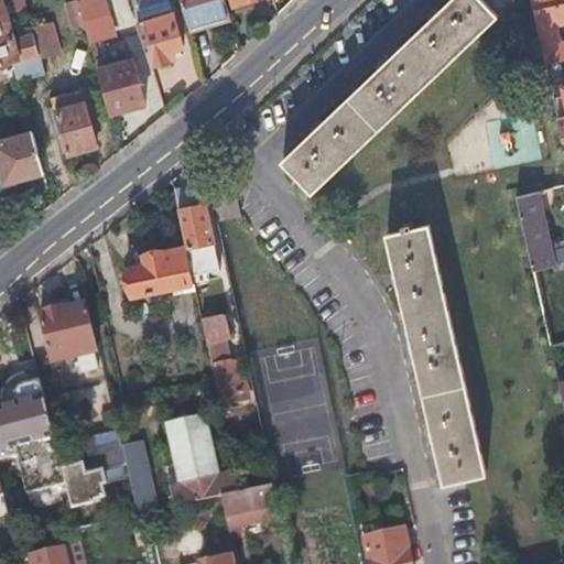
[(65,0),(74,26),(85,23),(77,0),(65,0)]
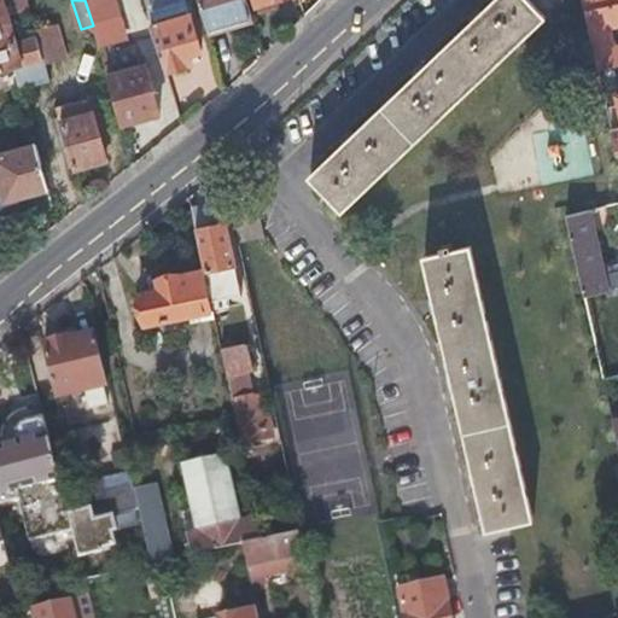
[(85,0),(93,25),(120,18),(114,0),(85,0)]
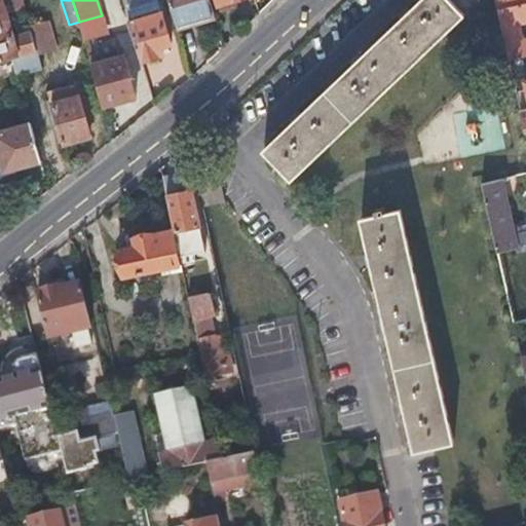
[(123,0),(129,20),(142,60),(162,53),(159,44),(171,41),(161,11),(158,0),(123,0)]
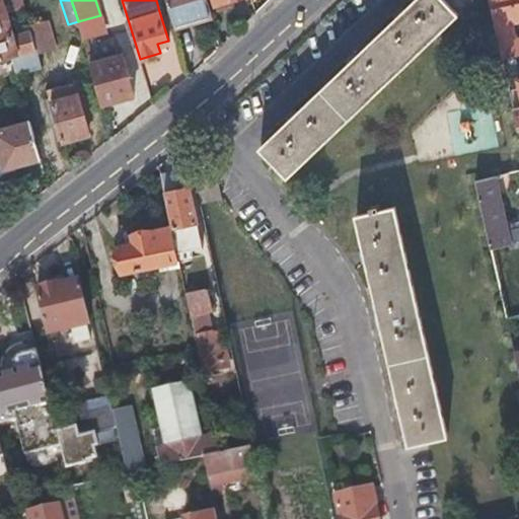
[(208,0),(166,0),(174,28),(213,18),(208,0)]
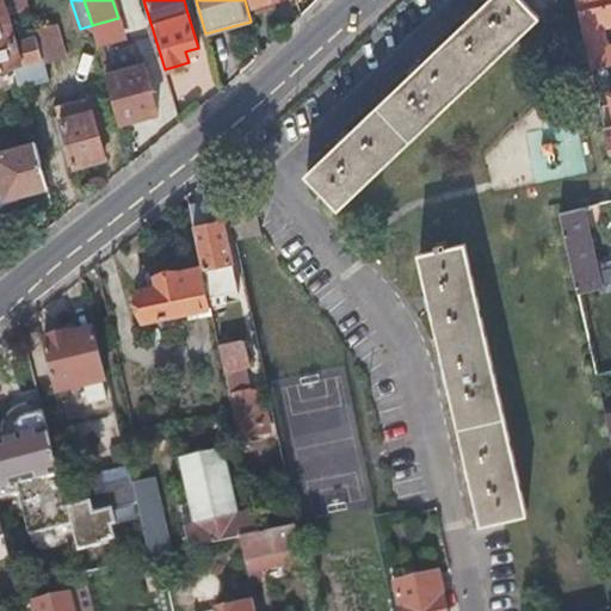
[(525,0),(487,0),(306,172),(339,205),(541,14),(525,0)]
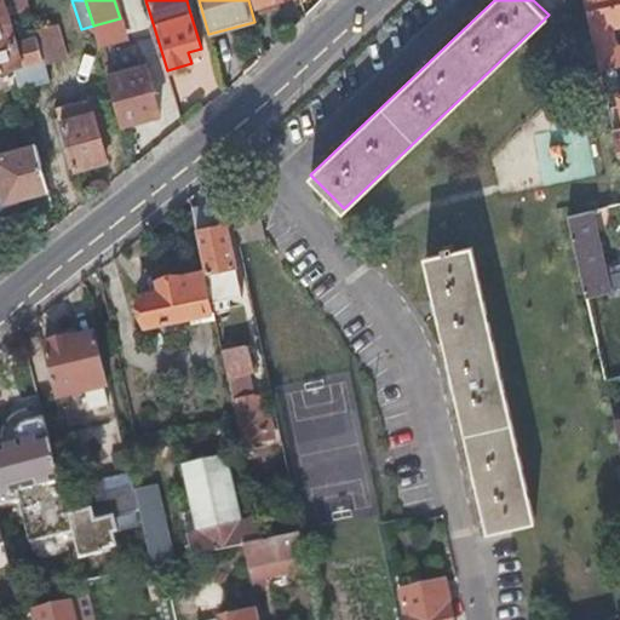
[(619,23),(619,1),(586,10),(600,70),(619,65),(619,47),(615,49),(613,38),(610,39),(608,27),(619,23)]
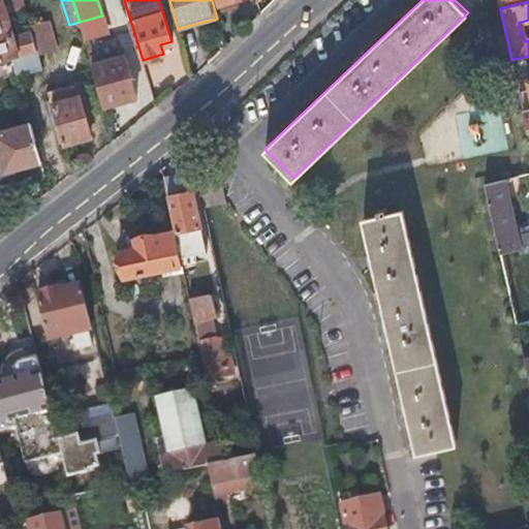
[(6,12),(0,13),(0,59),(12,57),(17,74),(41,68),(38,55),(32,32),(12,37),(6,12)]
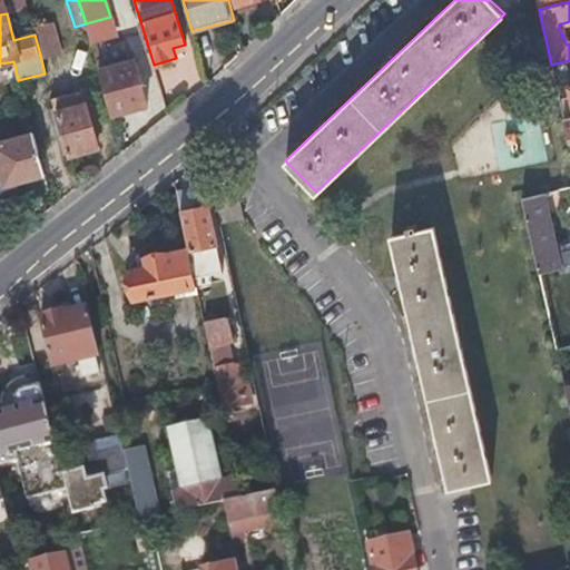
[(35,35),(41,59),(59,53),(50,21),(32,27),(35,35)]
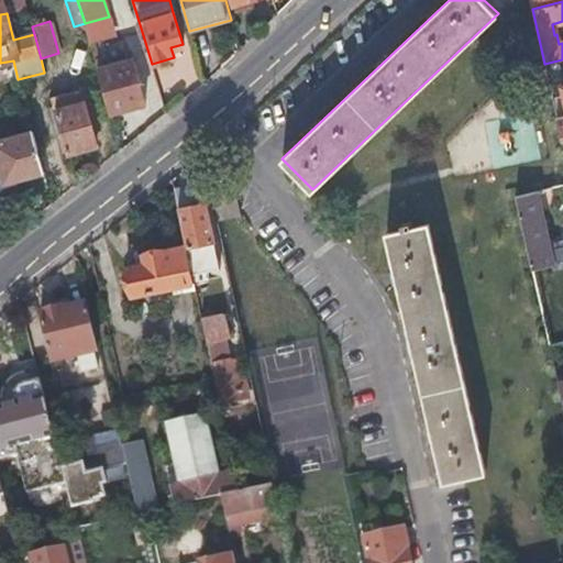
[(132,56),(97,65),(110,112),(144,102),(132,56)]
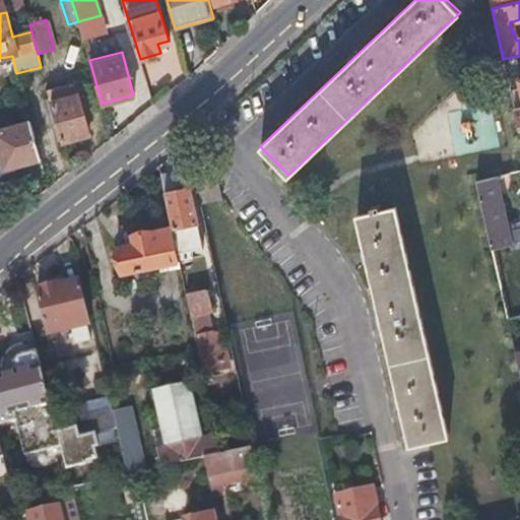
[(74,82),(72,82),(86,132),(88,132),(85,121),(91,119),(80,80),(74,82)]
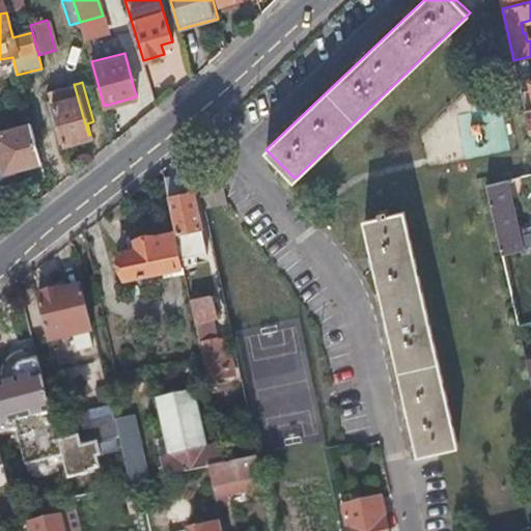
[(88,135),(74,84),(49,91),(61,138),(63,142),(88,135)]
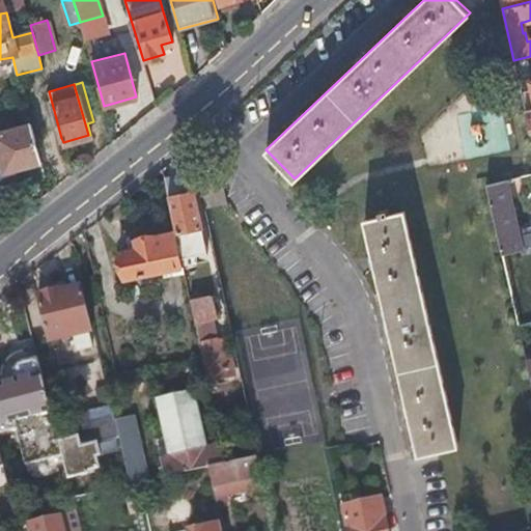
[(40,162),(36,144),(30,122),(0,130),(0,157),(3,171),(40,162)]
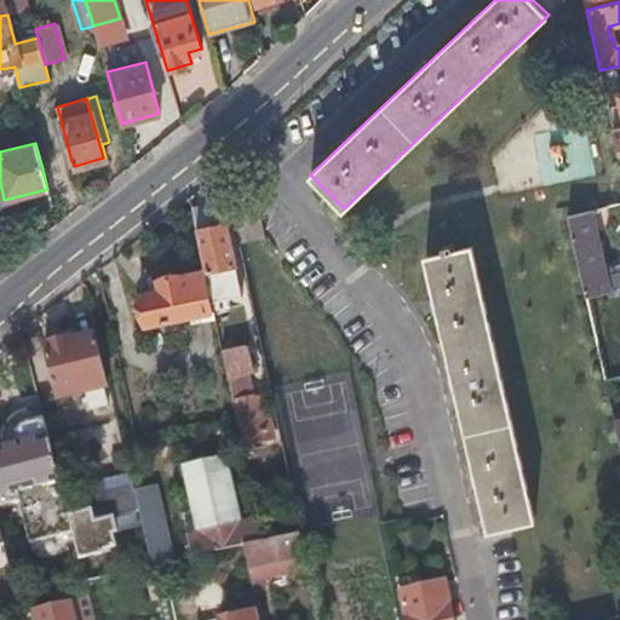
[(607,205),(619,201),(619,196),(618,190),(601,194),(603,205),(607,205)]
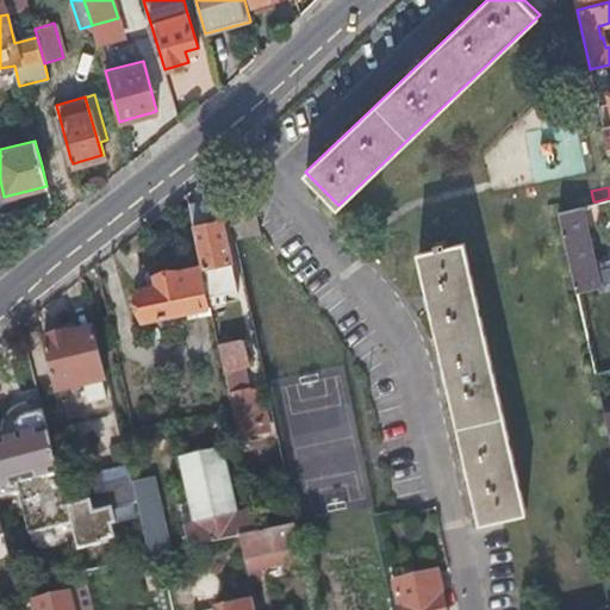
[(203,201),(194,204),(197,212),(204,211),(203,201)]
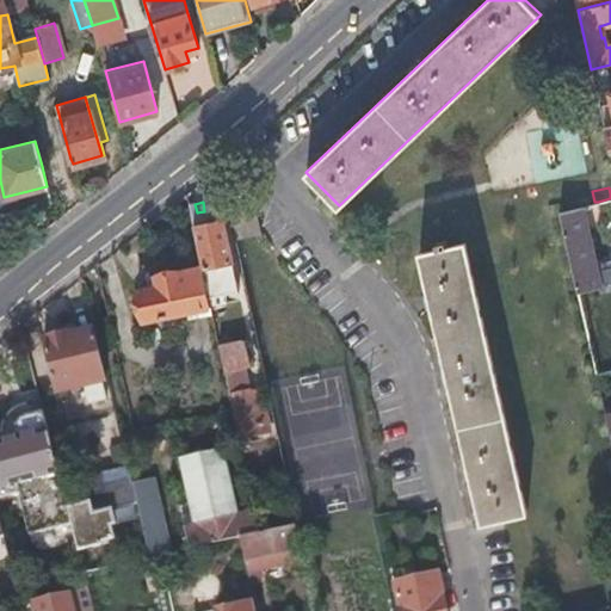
[(578,292),(610,284),(610,263),(596,267),(587,226),(603,221),(598,202),(594,202),(559,211),(578,292)]
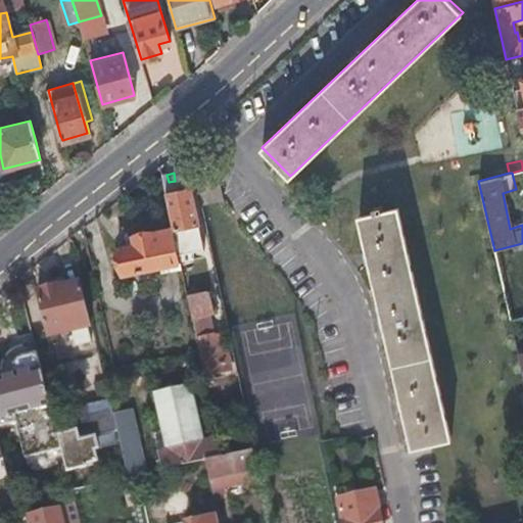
[(173,228),(178,254),(202,249),(189,188),(177,190),(175,181),(169,182),(167,175),(161,176),(164,193),(173,228)]
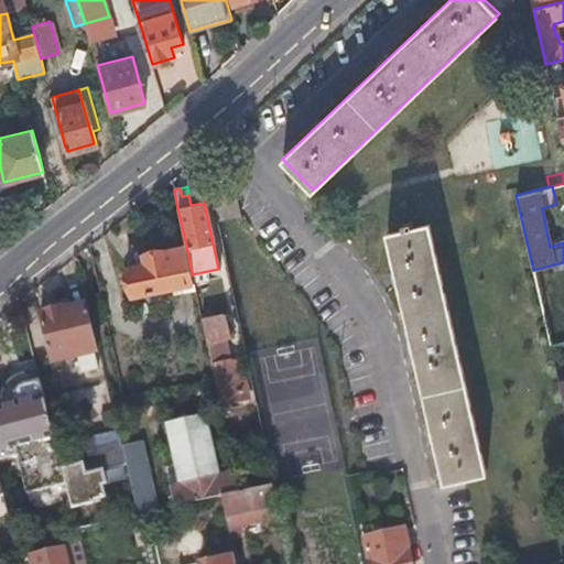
[(486,470),(429,221),(388,231),(444,480),(473,474),(486,470)]
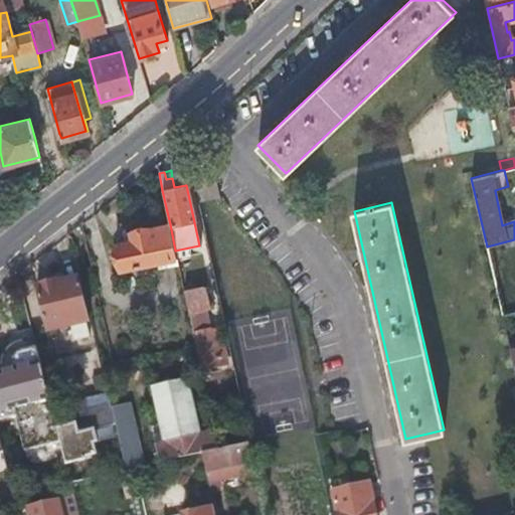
[(120,271),(177,258),(175,250),(170,224),(150,229),(149,226),(131,230),(132,239),(114,243),(115,246),(112,251),(115,265),(119,268),(120,271)]
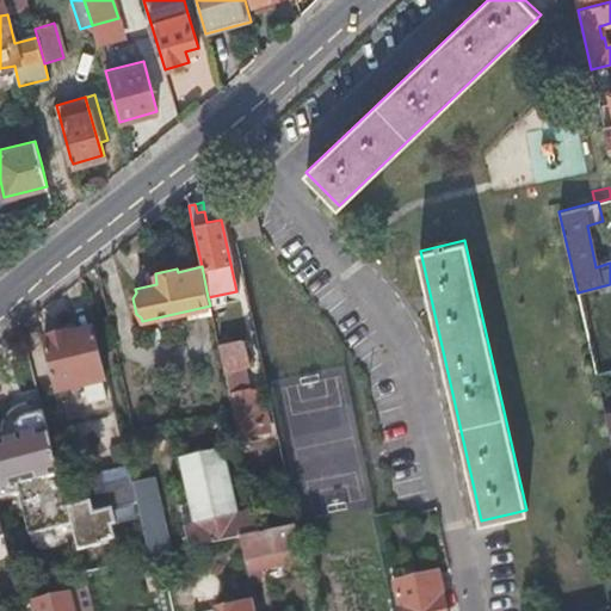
[(55,393),(84,387),(102,382),(104,382),(92,329),(68,335),(68,332),(42,338),(55,393)]
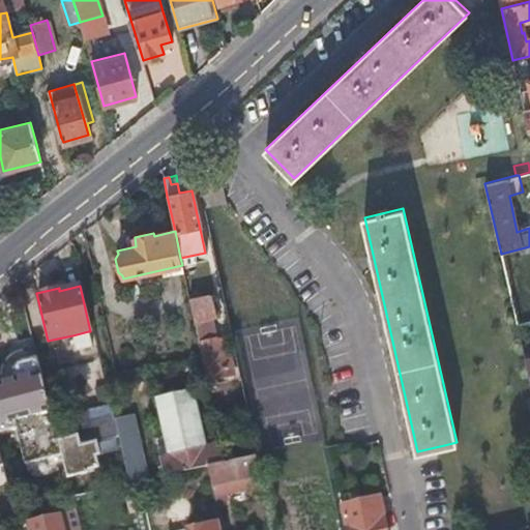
[(216,316),(212,294),(190,298),(206,374),(208,382),(214,381),(212,372),(231,367),(227,347),(219,348),(212,317),(216,316)]
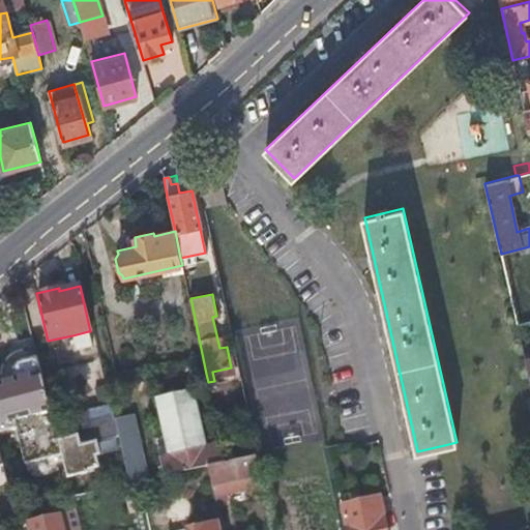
[(88,331),(72,335),(76,350),(91,346),(88,331)]
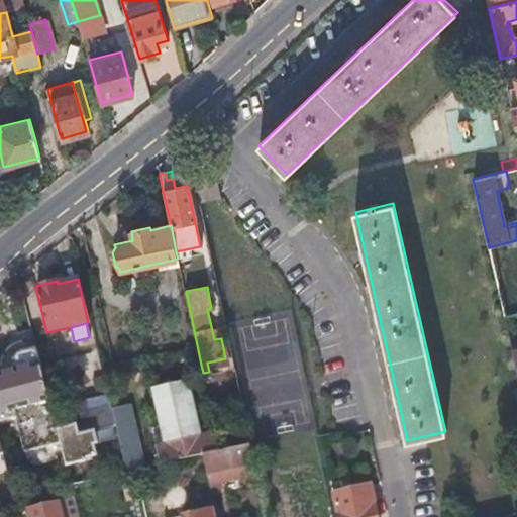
[(12,369),(0,371),(0,419),(17,415),(23,439),(57,430),(57,429),(35,346),(14,351),(13,352),(12,352),(12,353),(11,353),(11,354),(10,355),(10,356),(10,357),(12,369)]
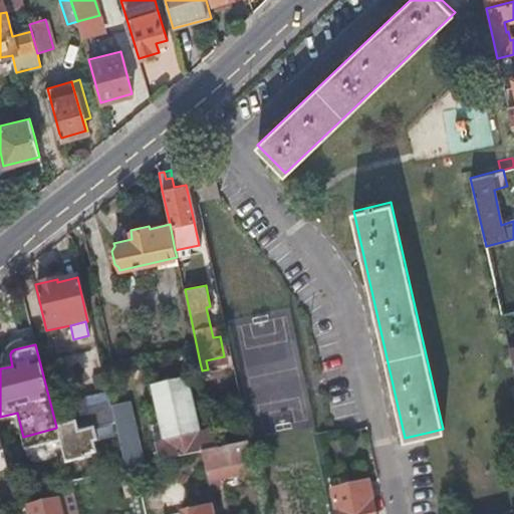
[(153,434),(160,461),(201,452),(217,449),(214,432),(198,436),(188,390),(185,379),(154,386),(156,397),(163,432),(153,434)]
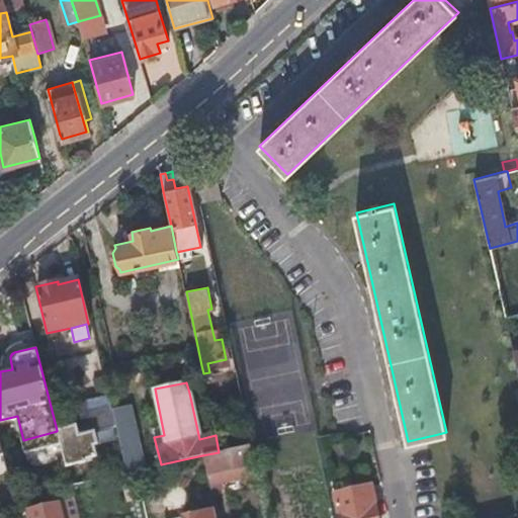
[(143,467),(128,406),(111,410),(126,471),(143,467)]
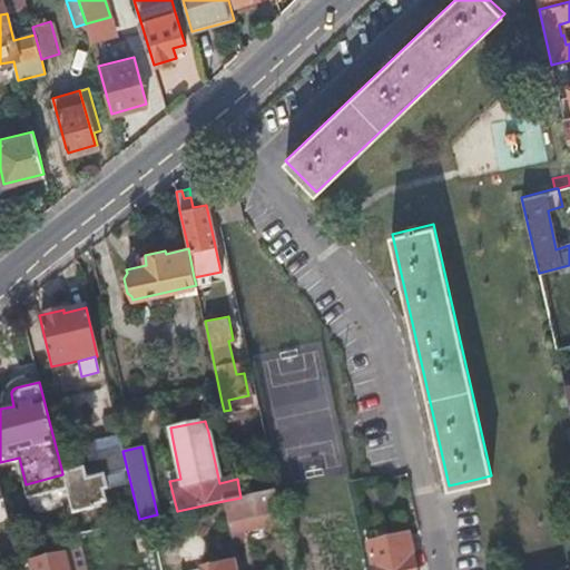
[(62,473),(62,474),(72,513),(92,509),(92,508),(95,507),(94,504),(105,502),(101,490),(106,489),(102,475),(86,479),(84,468),(62,473)]
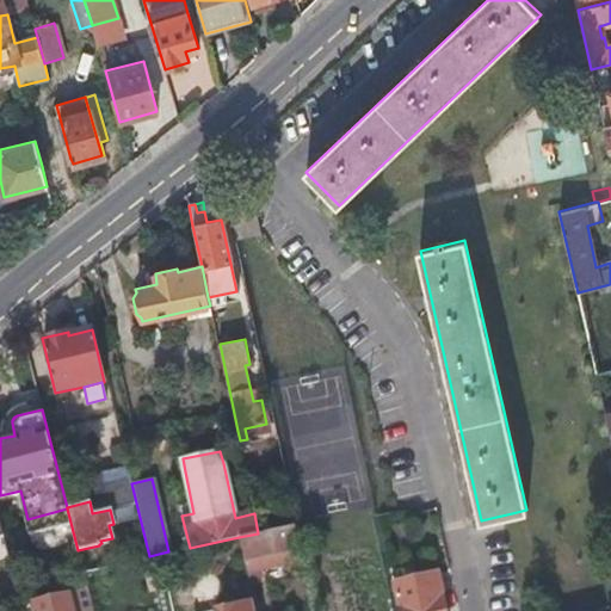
[(260,569),(303,560),(295,525),(258,534),(239,537),(247,572),(250,586),(258,585),(260,581),(261,576),(261,573),(260,569)]
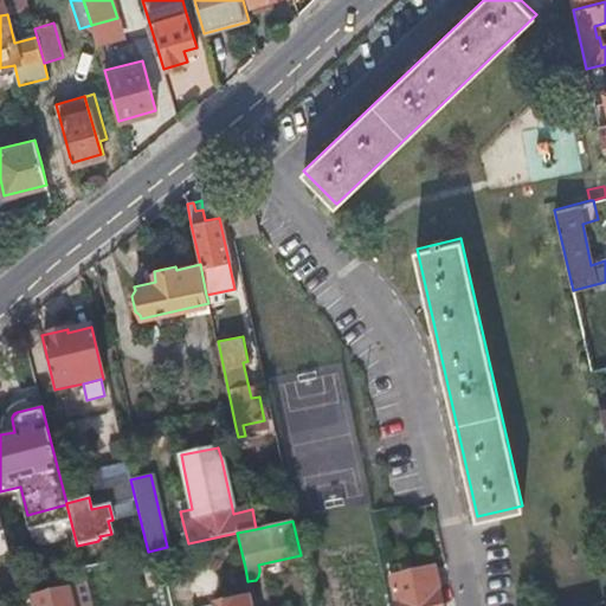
[(443,605),(434,569),(391,578),(395,605),(443,605)]
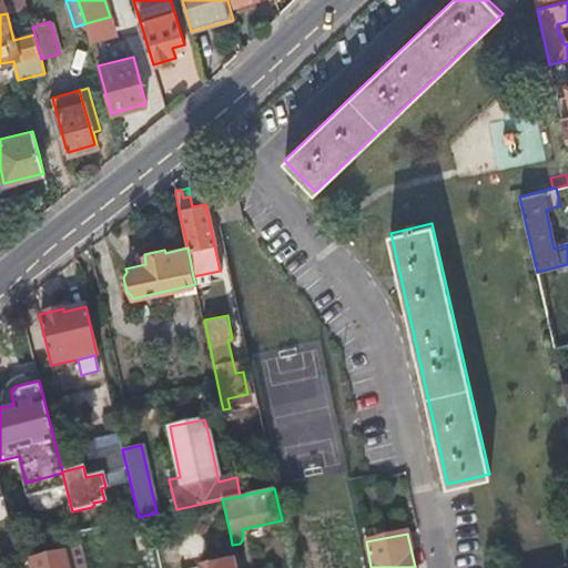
[(85,567),(81,545),(42,554),(30,557),(31,567),(85,567)]
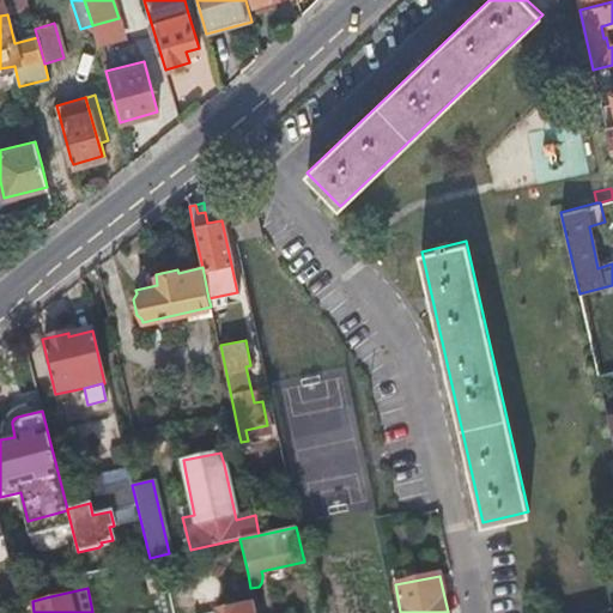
[(255,612),(254,602),(216,611),(216,612),(255,612)]
